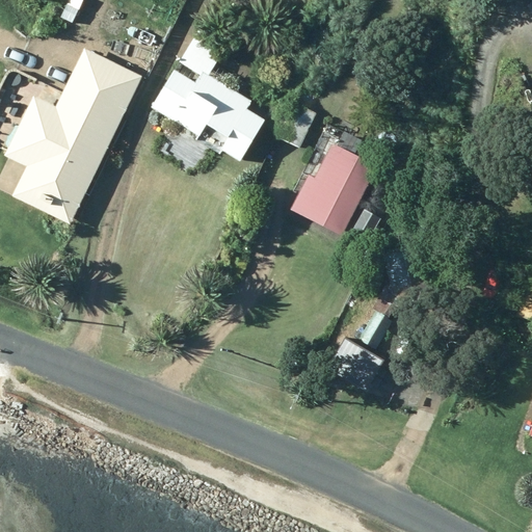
[(238,162),(264,122),(245,110),(250,102),(208,76),(224,48),(198,31),(179,63),(200,76),(194,84),(175,72),(152,109),(197,137),(195,140),(219,156),(221,152),(238,162)]
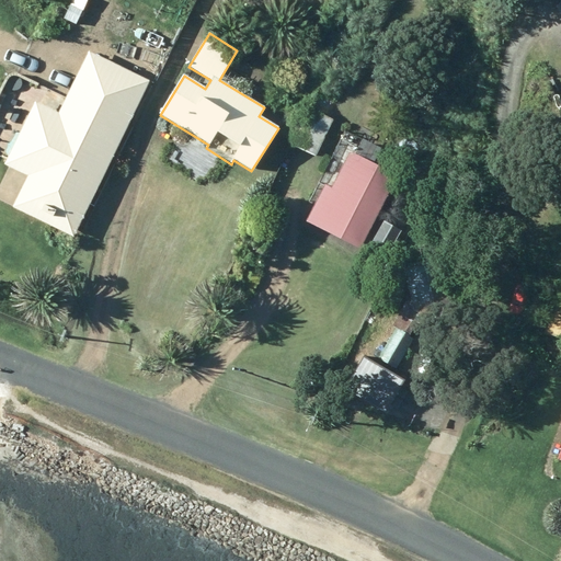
[(73,237),(148,83),(88,54),(58,115),(34,104),(4,165),(27,176),(12,207),(73,237)]
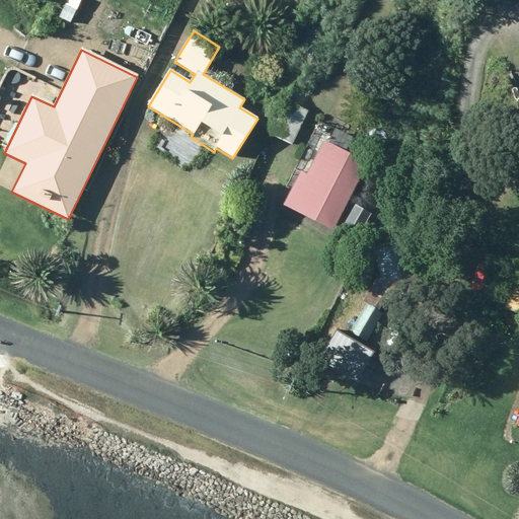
[(8,84),(0,99),(0,126),(8,130),(26,93),(8,84)]
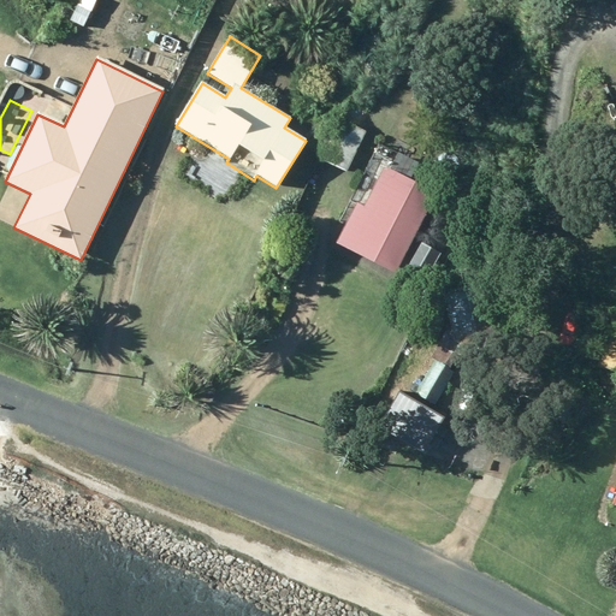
[(345,172),(365,132),(338,119),(319,159),(345,172)]
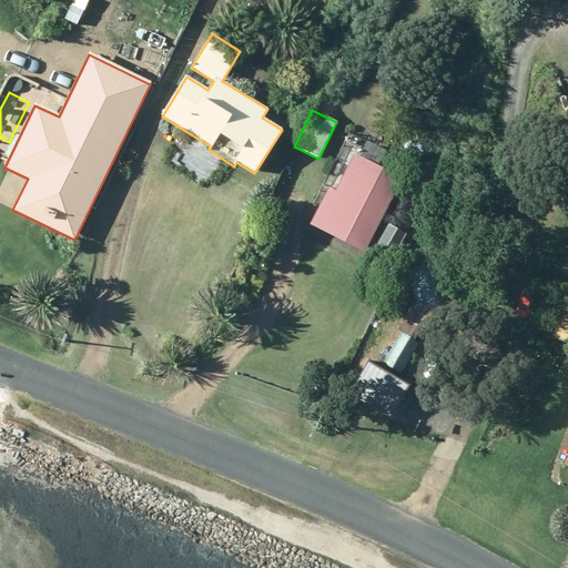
[(386,149),(367,139),(358,158),(354,154),(335,192),(330,190),(311,225),(381,261),(402,222),(385,213),(402,180),(377,166),(386,149)]
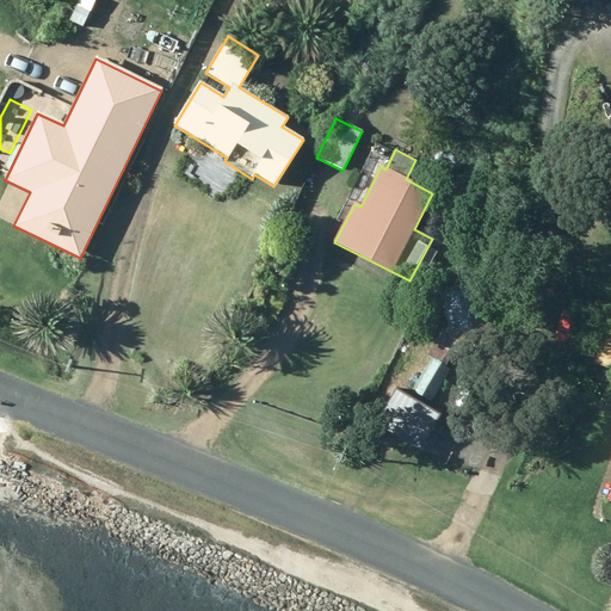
[(457,359),(500,347),(483,284),(440,295),(457,359)]
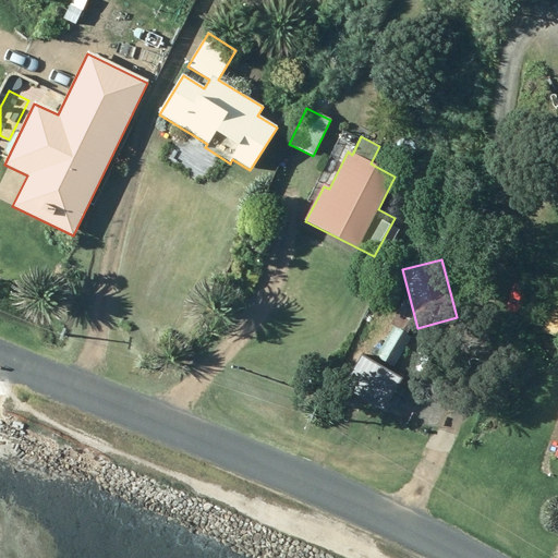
[(543,331),(557,337),(557,299),(555,299),(543,331)]
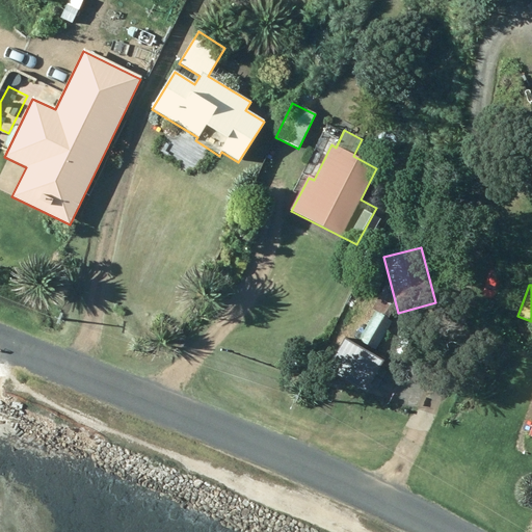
[(351,297),(333,327),(367,346),(383,317),(351,297)]
